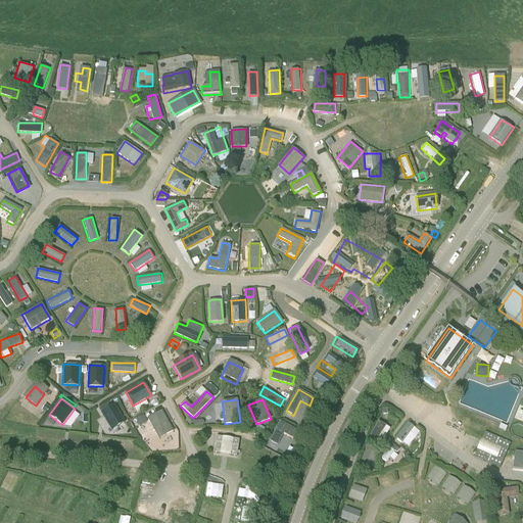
[(113,406),(100,414),(110,431),(125,423),(113,406)]
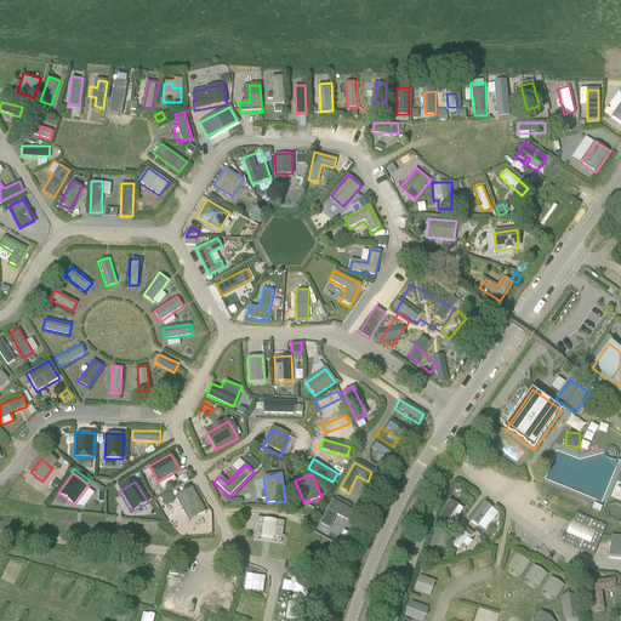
[(175,497),(187,518),(204,510),(192,488),(175,497)]
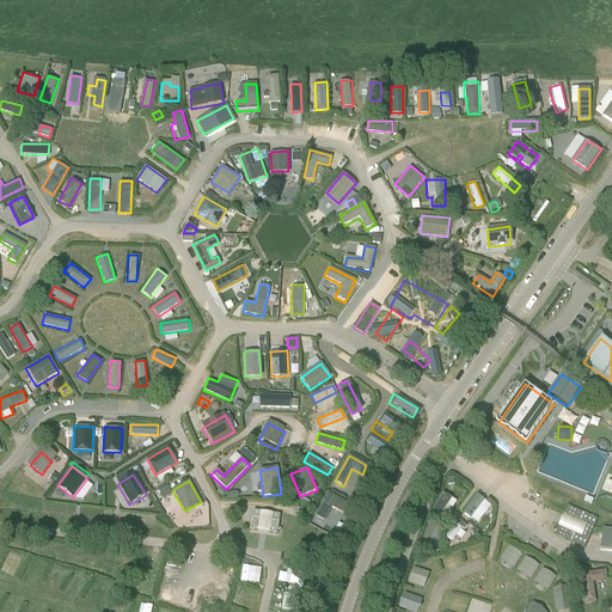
[(166,485),(159,490),(163,497),(170,494),(166,485)]
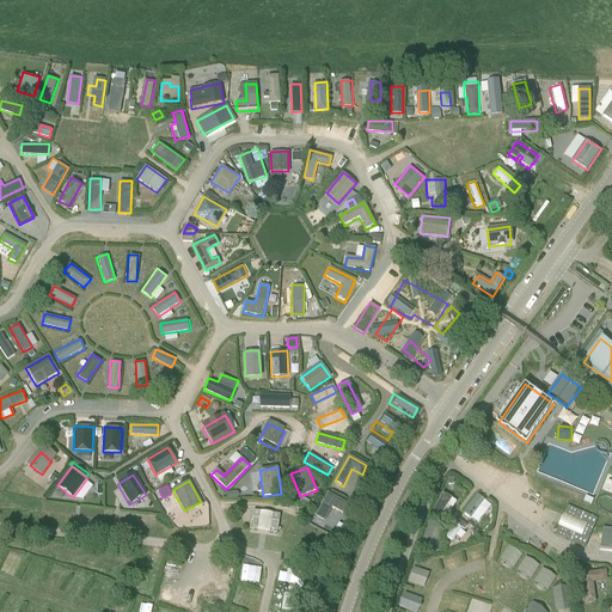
[(221,499),(226,494),(221,489),(216,494),(221,499)]
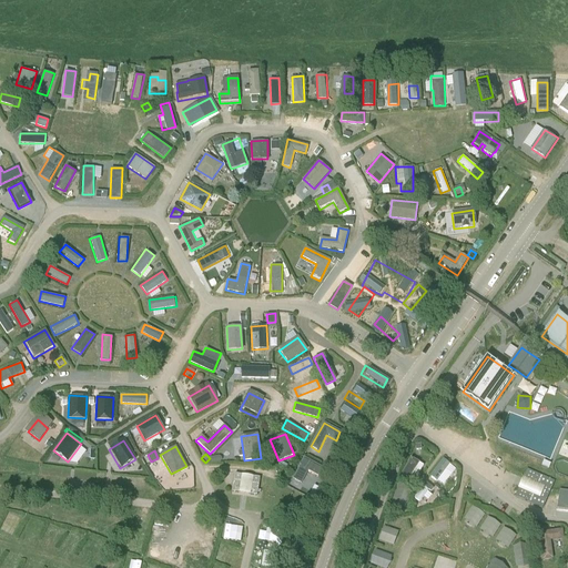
[(304,458),(292,479),(301,485),(307,473),(318,478),(323,468),(304,458)]
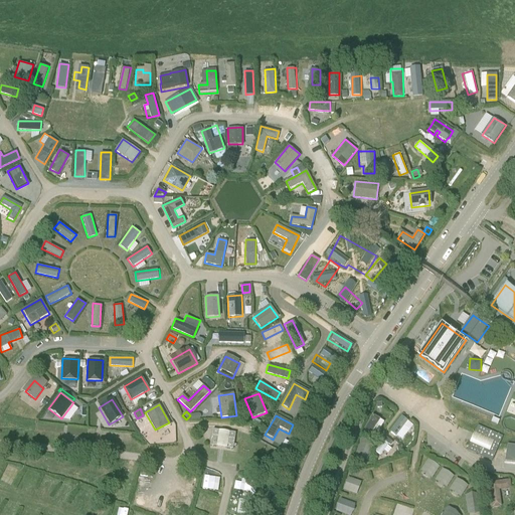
[(372,415),(363,434),(374,440),(383,421),(372,415)]
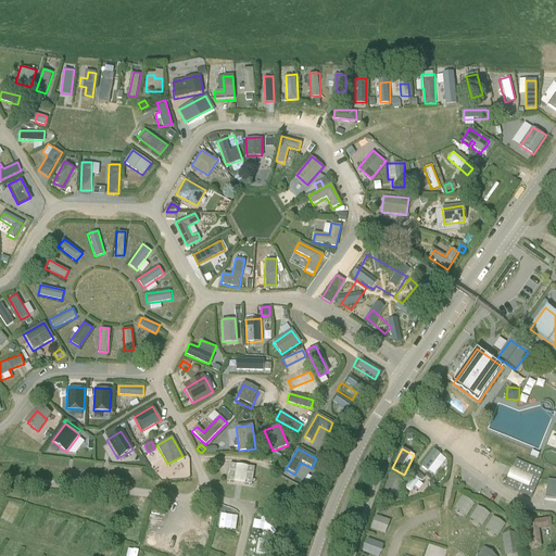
[(421,466),(427,470),(439,455),(433,451),(421,466)]
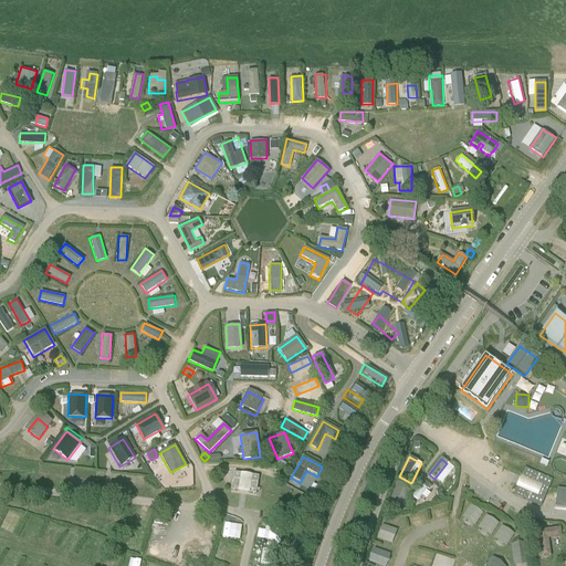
[(524,468),(521,475),(513,495),(540,506),(546,489),(548,485),(551,479),(524,468)]
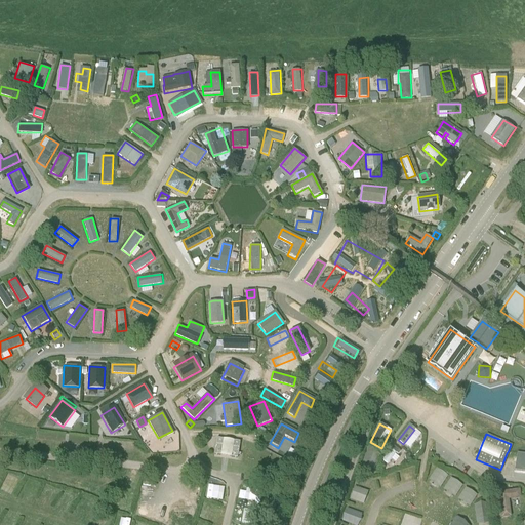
[(212,454),(220,456),(223,440),(215,438),(212,454)]
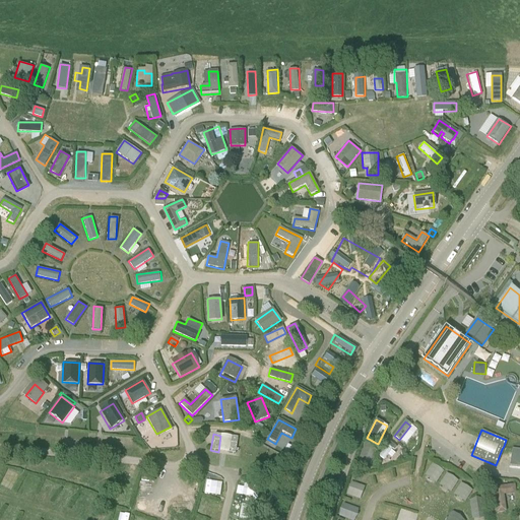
[(236,454),(238,438),(230,437),(228,453),(236,454)]
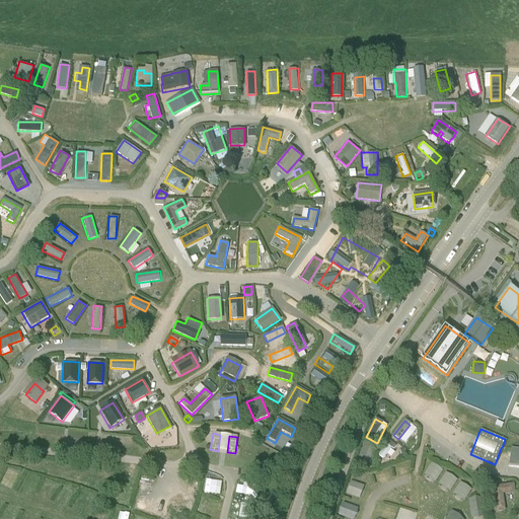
[(377,456),(382,459),(393,445),(388,442),(377,456)]
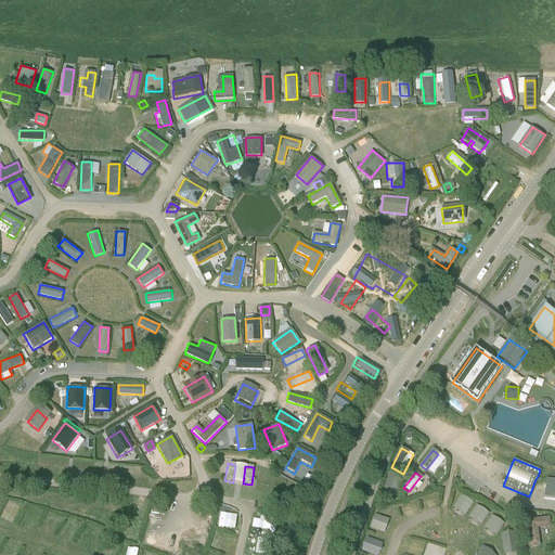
[(309,487),(313,477),(307,475),(302,485),(309,487)]
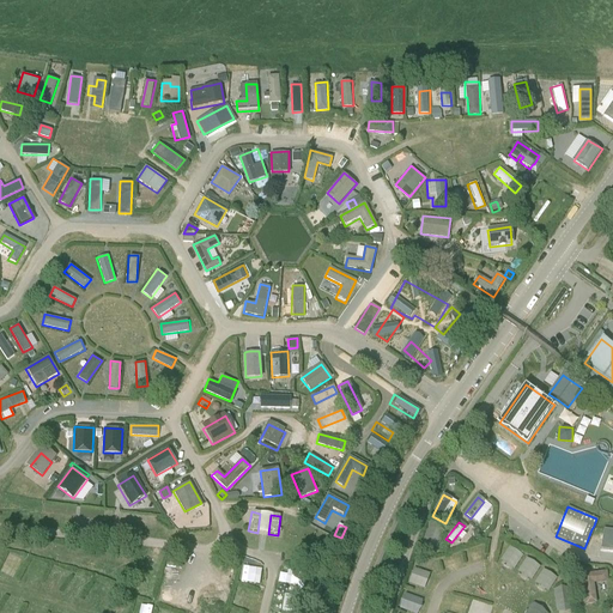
[(430,525),(422,546),(435,552),(443,529),(430,525)]
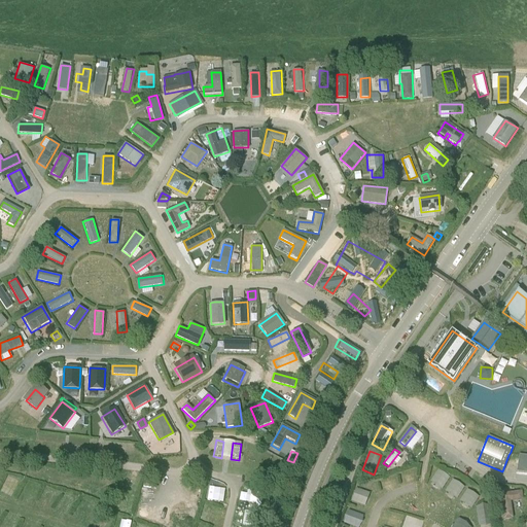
[(526,472),(526,455),(519,455),(516,471),(526,472)]
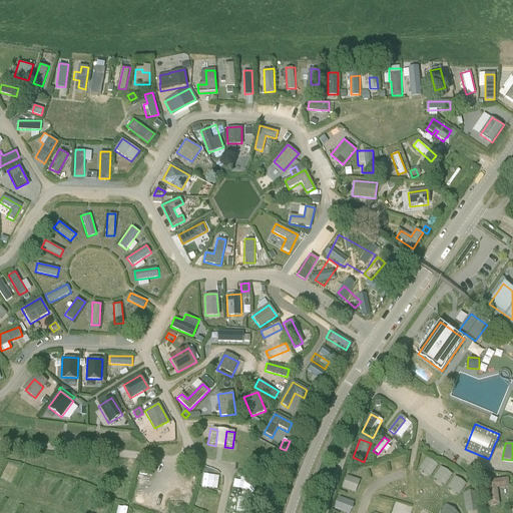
[(430,475),(437,463),(424,456),(418,468),(430,475)]
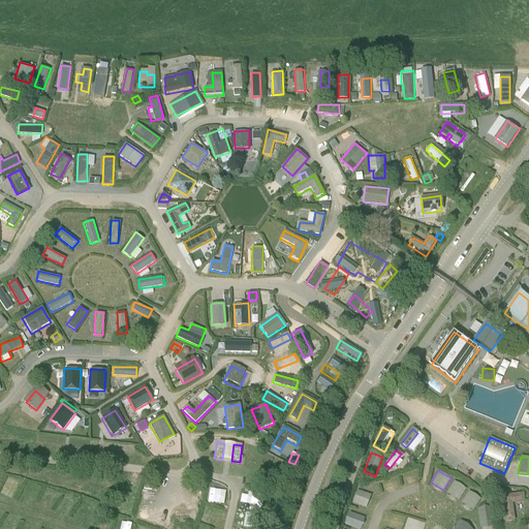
[(453,480),(446,493),(459,499),(466,487),(453,480)]
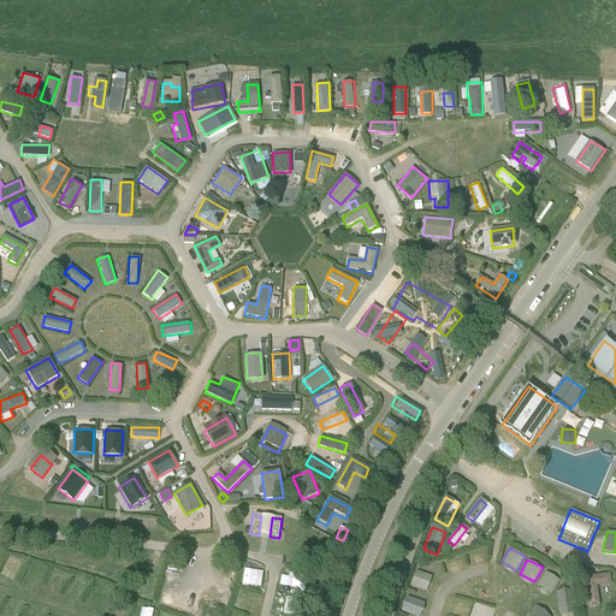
[(144,570),(152,572),(154,562),(147,561),(144,570)]
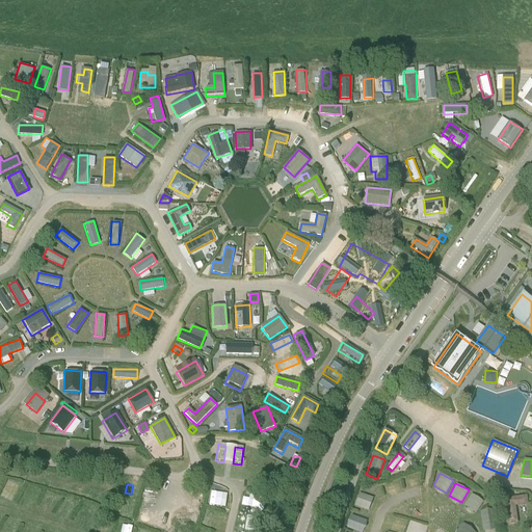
[(370,510),(374,497),(357,491),(353,505),(370,510)]
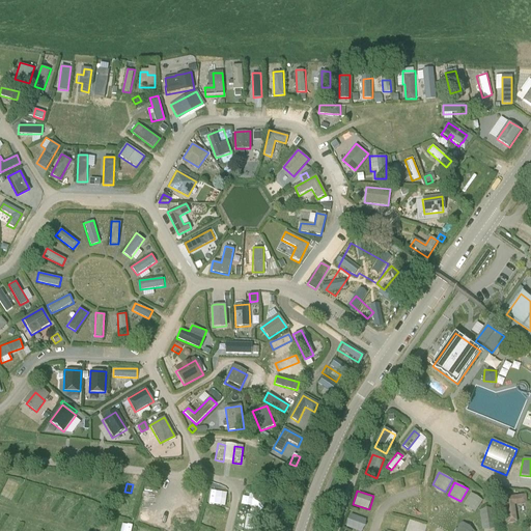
[(475,511),(482,500),(470,492),(463,503),(475,511)]
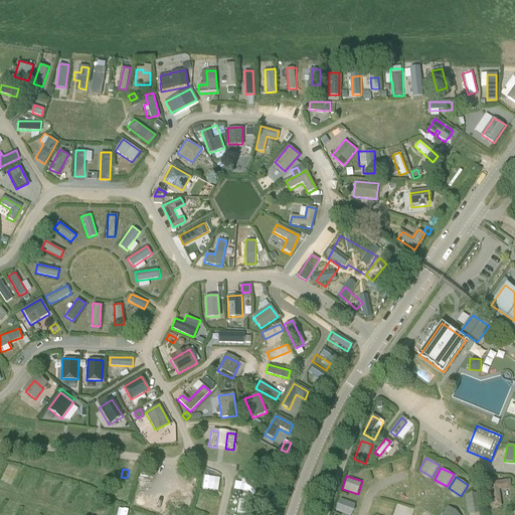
[(239,478),(237,485),(249,487),(251,480),(239,478)]
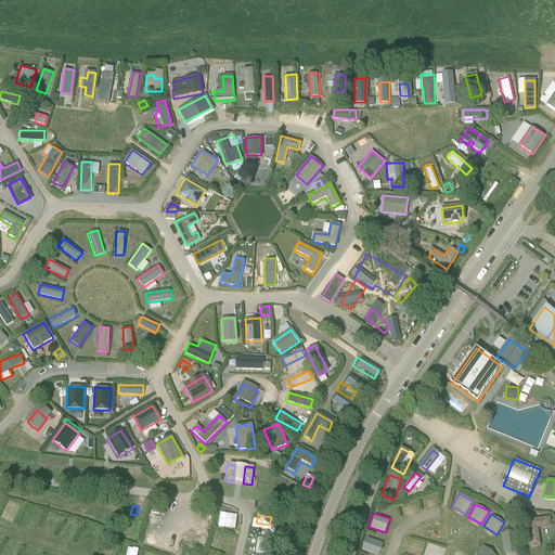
[(547,517),(526,520),(529,547),(539,546),(537,528),(550,526),(547,517)]
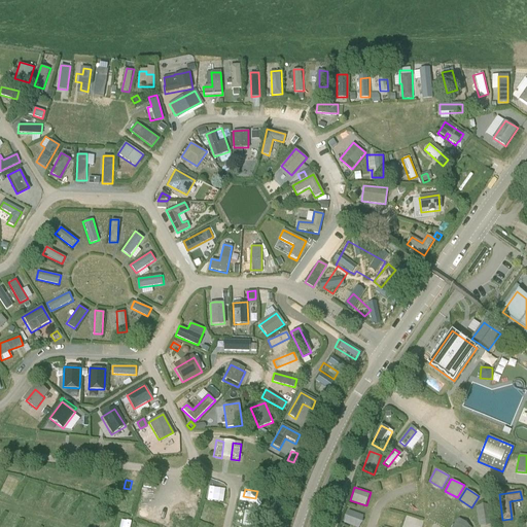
[(493,523),(488,502),(475,506),(480,526),(493,523)]
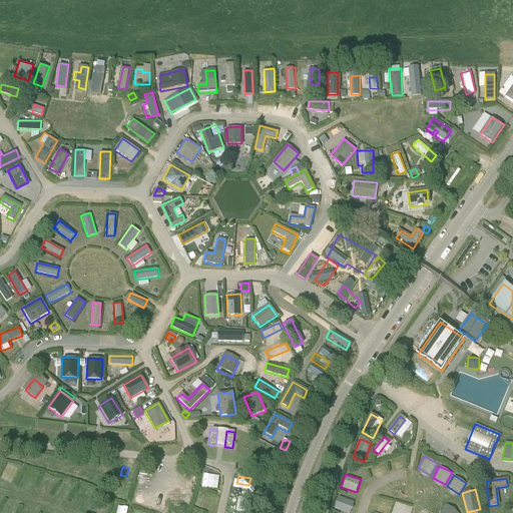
[(87,492),(81,501),(89,506),(95,497),(87,492)]
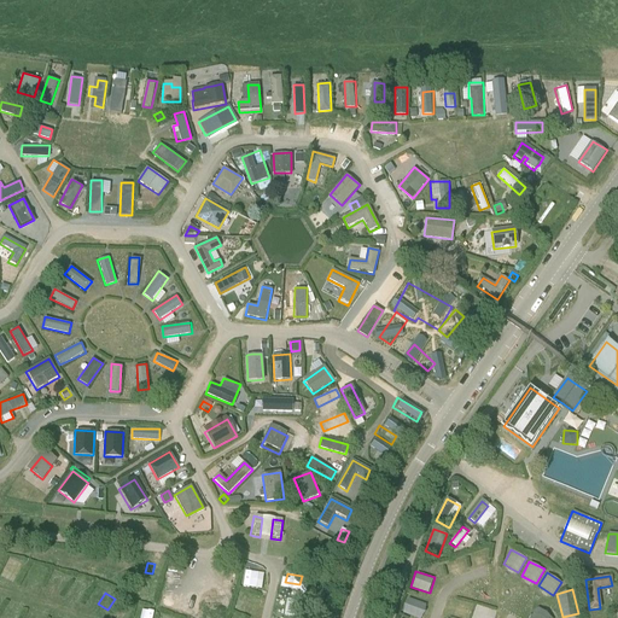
[(417,617),(421,617),(427,605),(406,596),(400,611),(417,617)]
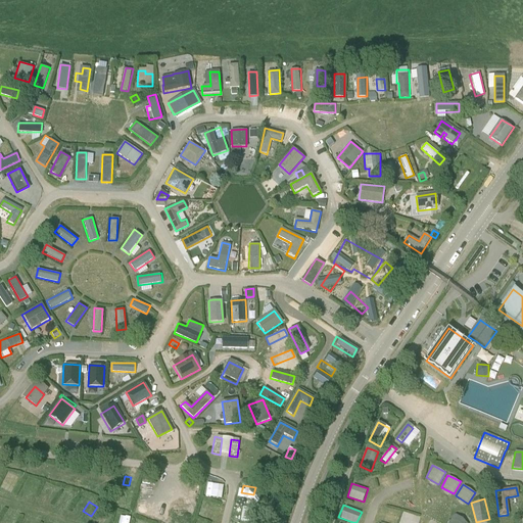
[(237,506),(235,515),(253,518),(254,509),(237,506)]
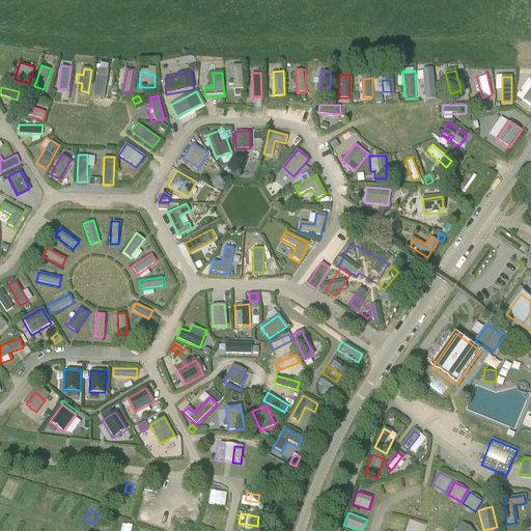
[(423,528),(424,526),(409,520),(408,523),(423,528)]
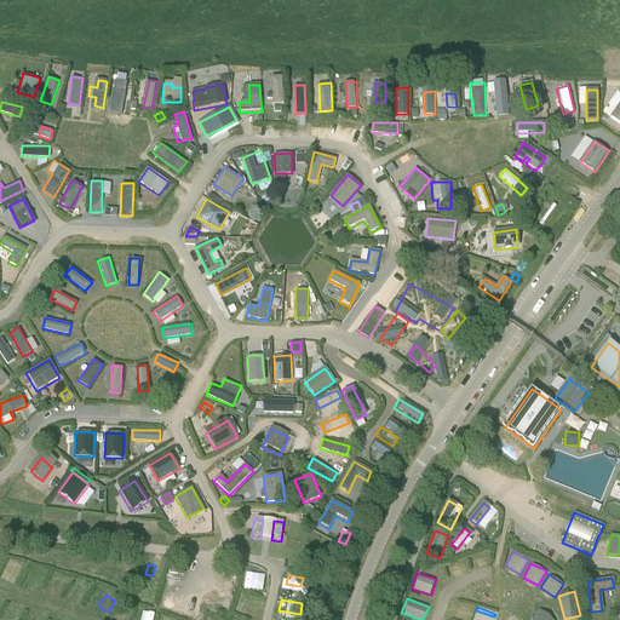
[(5,609),(0,616),(0,619),(12,619),(16,615),(5,609)]
